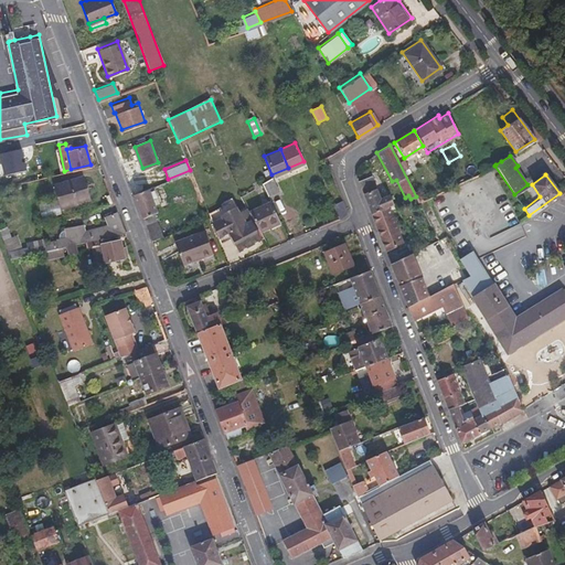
[(81,176),(53,183),(60,206),(88,199),(81,176)]
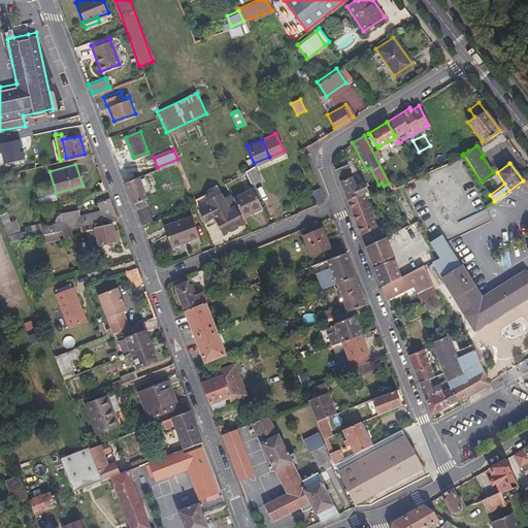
[(258,177),(253,164),(242,170),(249,182),(258,177)]
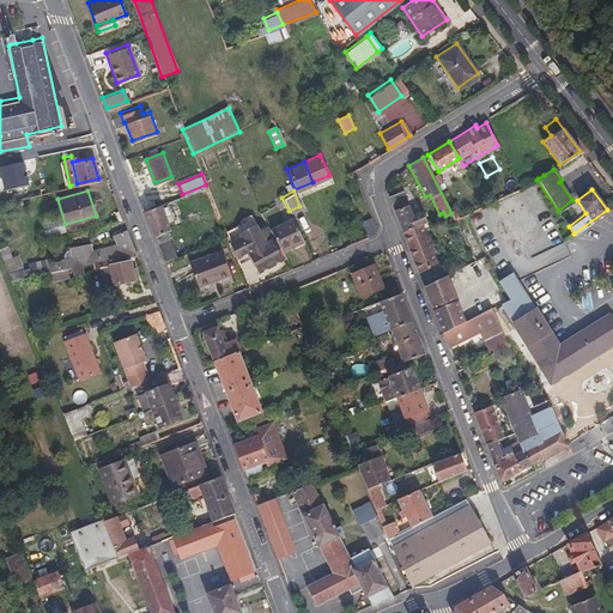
[(420,224),(416,213),(406,217),(396,192),(388,195),(401,231),(416,226),(420,224)]
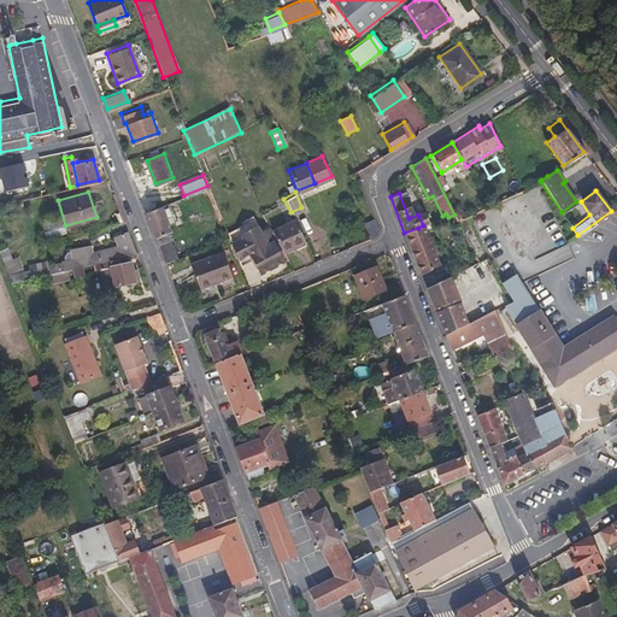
[(169,227),(163,210),(171,206),(170,201),(145,211),(153,233),(160,230),(169,227)]
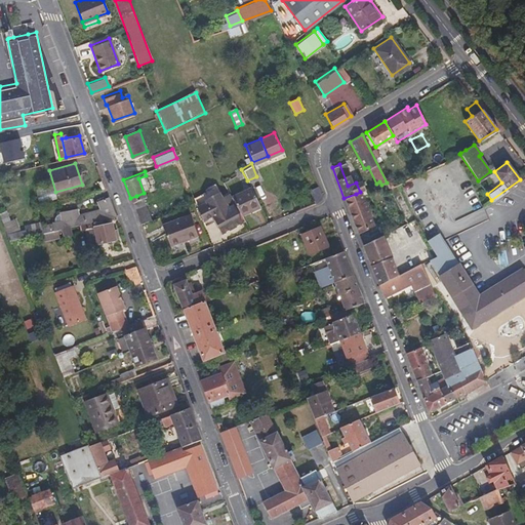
[(228,193),(221,180),(215,184),(223,196),(228,193)]
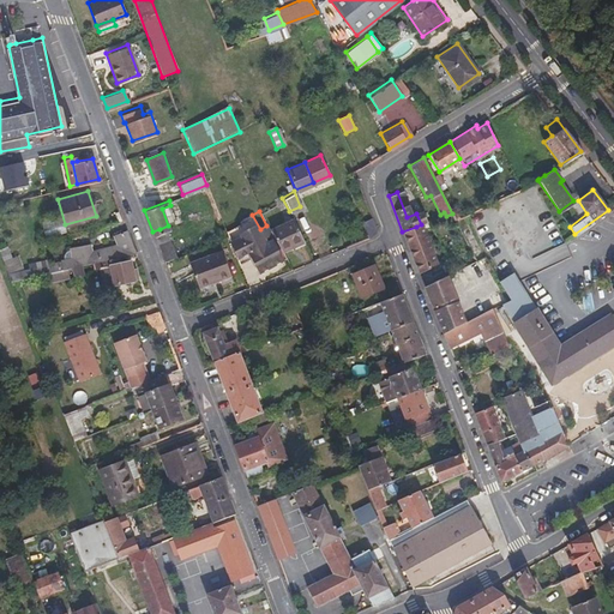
[(374,227),(369,215),(360,220),(363,230),(374,227)]
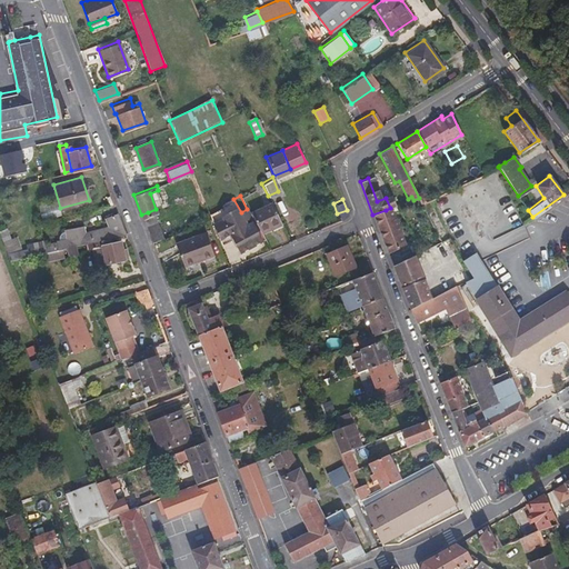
[(280,222),(270,202),(249,212),(260,231),(280,222)]
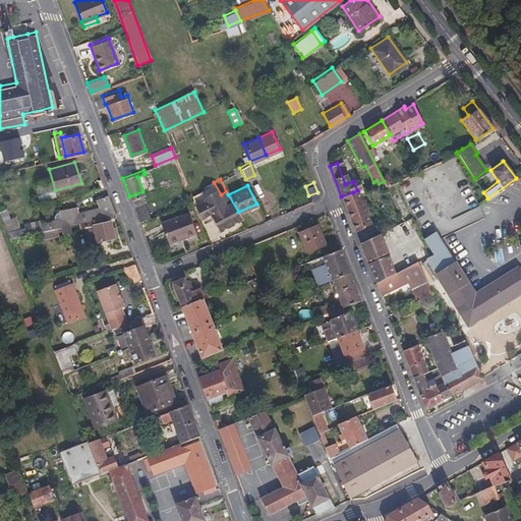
[(315,199),(317,192),(308,195),(310,200),(315,199)]
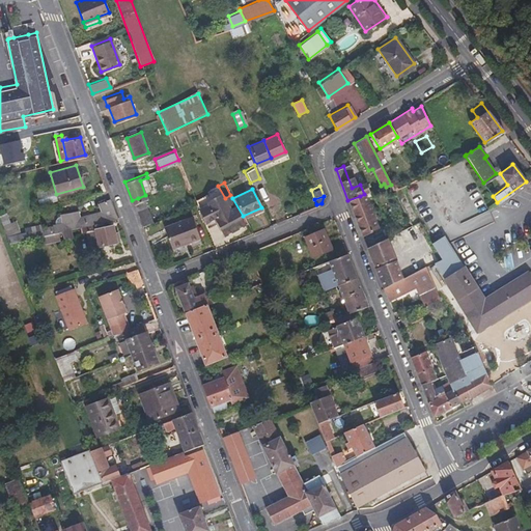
[(376,227),(360,196),(347,200),(361,234),(376,227)]
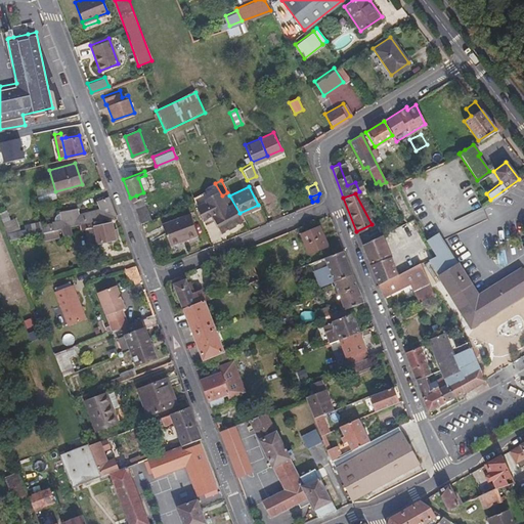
[(139,203),(136,195),(130,198),(133,206),(139,203)]
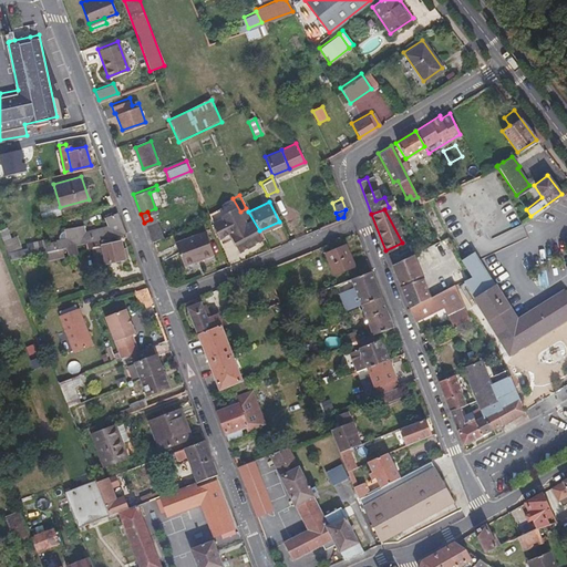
[(55,248),(124,233),(116,213),(105,216),(107,227),(101,229),(100,226),(84,229),(82,223),(65,226),(65,228),(68,236),(55,238),(53,239),(53,240),(55,248)]
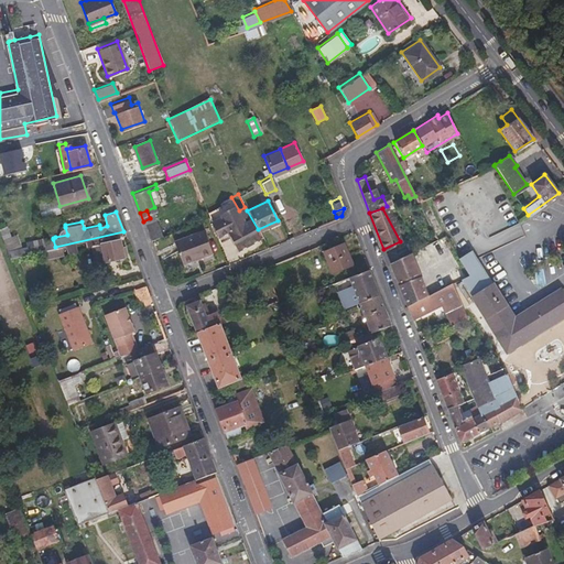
[(226,223),(237,247),(257,238),(248,219),(241,223),(238,216),(226,223)]
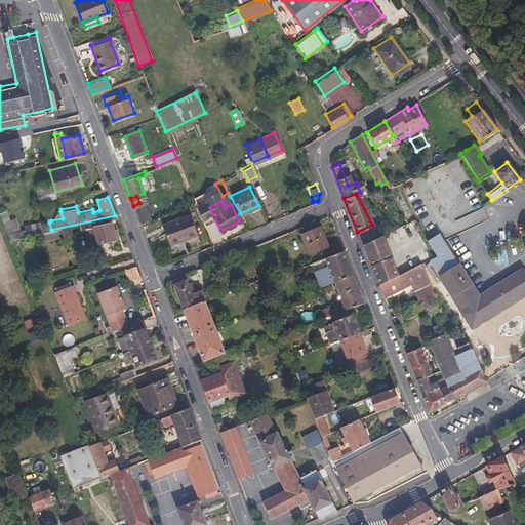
[(150,217),(144,202),(139,203),(133,206),(139,221),(150,217)]
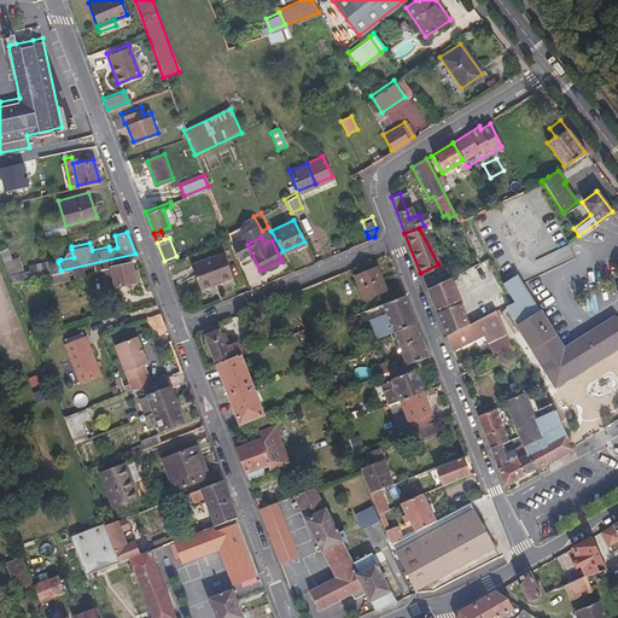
[(570,246),(537,258),(541,270),(575,257),(570,246)]
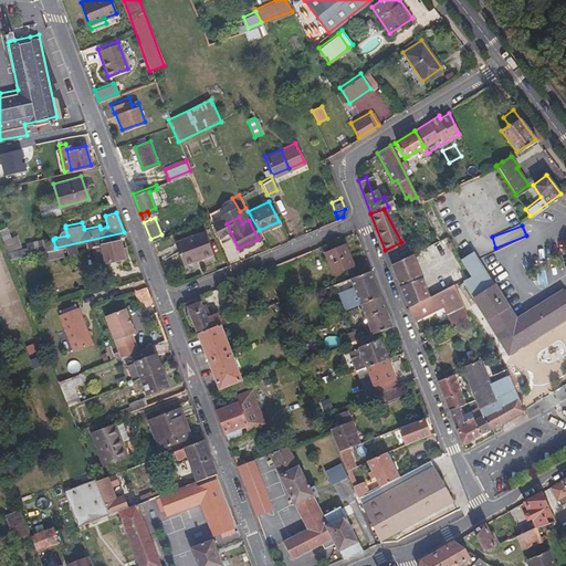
[(67,236),(65,228),(60,232),(56,236),(55,238),(67,236)]
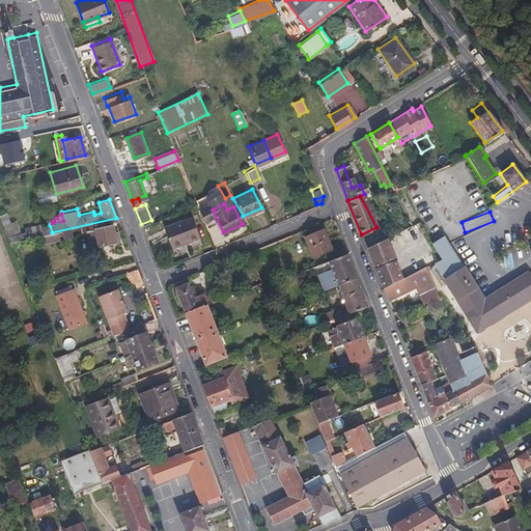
[(190,216),(161,226),(169,247),(198,236),(190,216)]
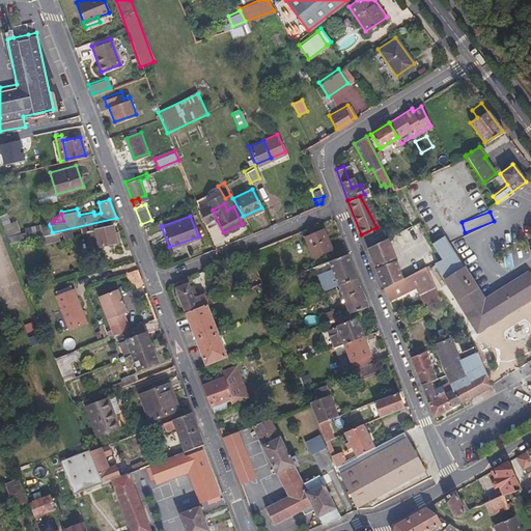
[(52,232),(50,225),(40,227),(43,234),(52,232)]
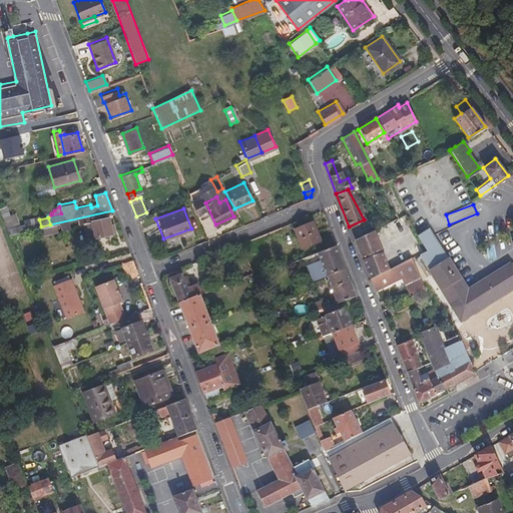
[(108,231),(105,217),(89,220),(92,235),(108,231)]
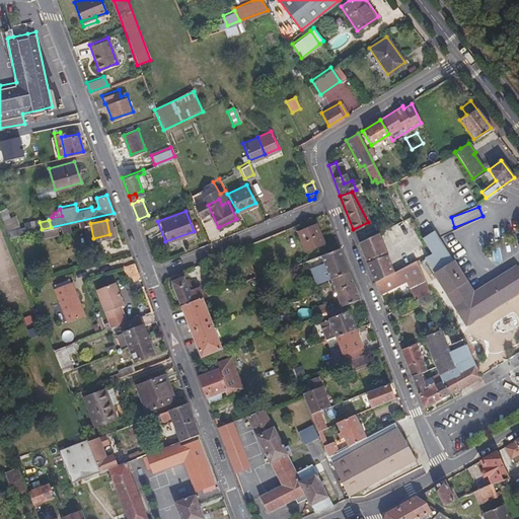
[(93,238),(90,223),(80,226),(83,240),(93,238)]
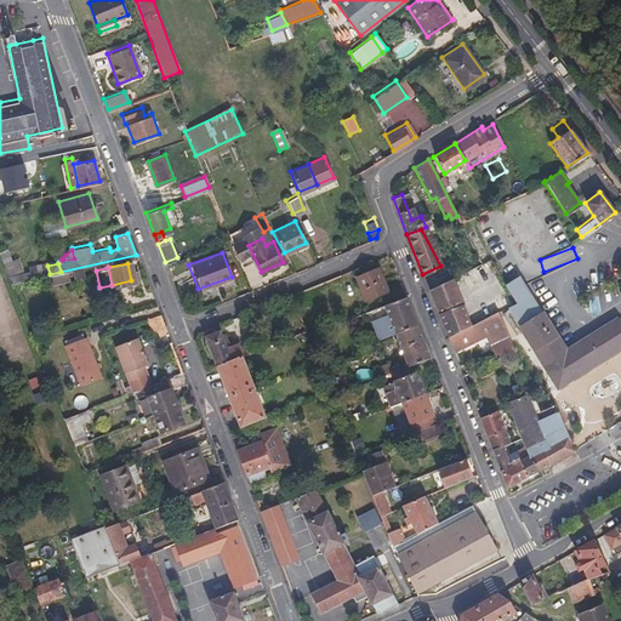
[(377,267),(355,277),(364,298),(386,290),(377,267)]
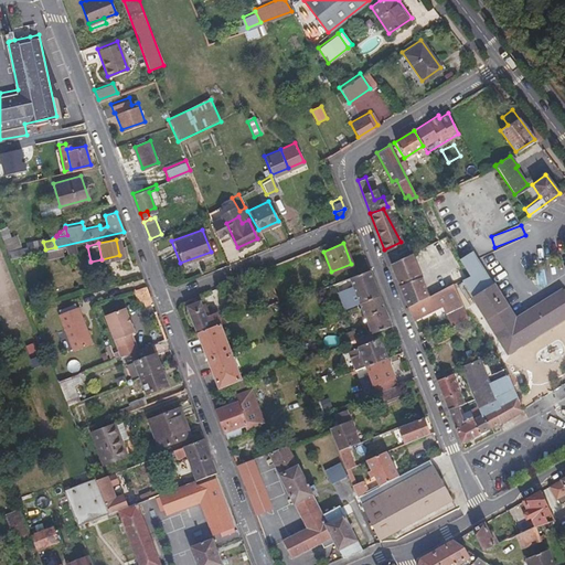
[(427,295),(411,252),(406,253),(423,297),(427,295)]
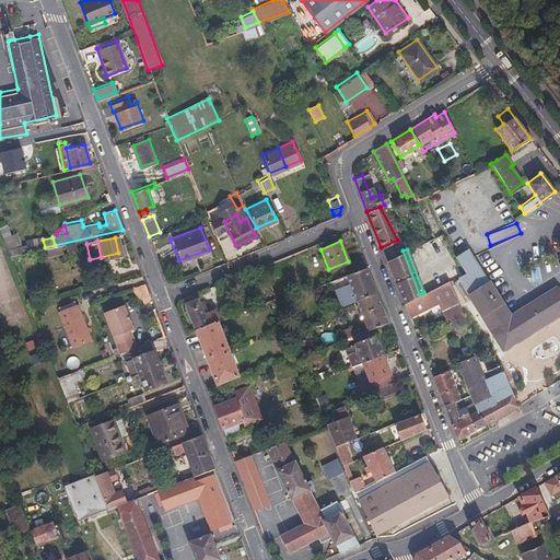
[(419,294),(403,251),(386,259),(403,303),(419,294)]
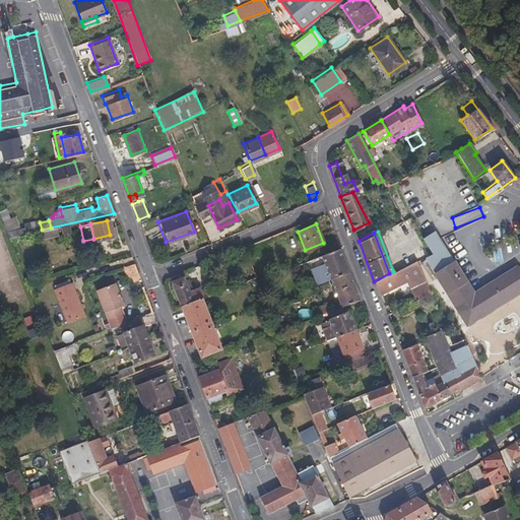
[(347,271),(338,248),(305,260),(307,265),(322,259),(329,278),(347,271)]
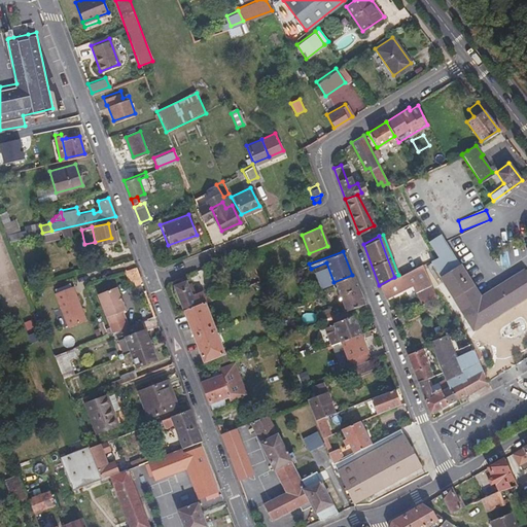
[(436,296),(422,264),(398,275),(394,277),(379,285),(382,291),(389,288),(391,293),(413,284),(421,304),(436,296)]
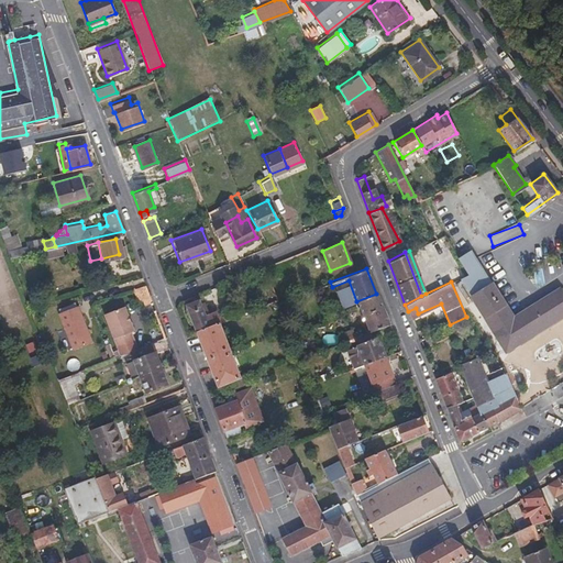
[(492,283),(470,295),(504,351),(562,313),(562,295),(559,288),(512,317),(492,283)]
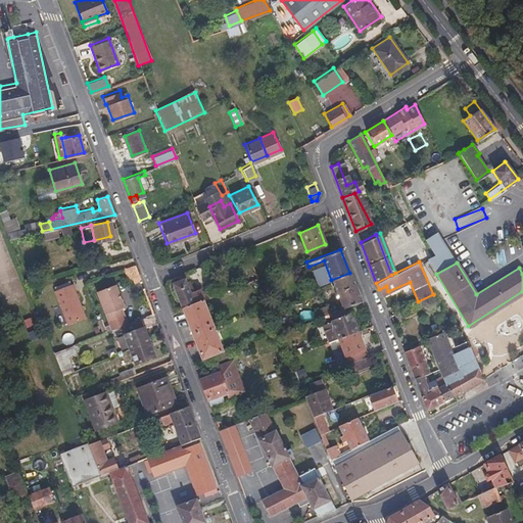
[(137,273),(134,264),(126,267),(129,275),(137,273)]
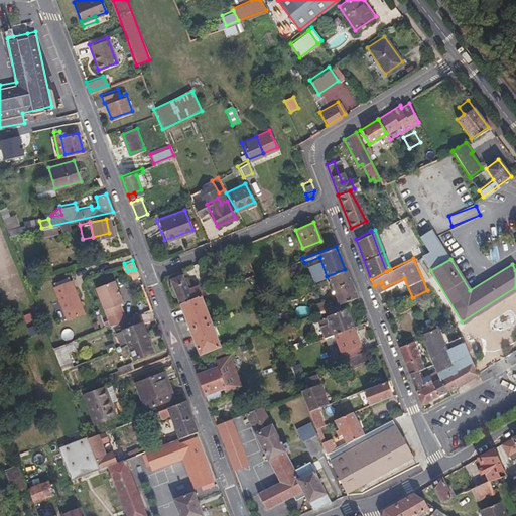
[(328,279),(346,272),(345,269),(327,276),(328,279)]
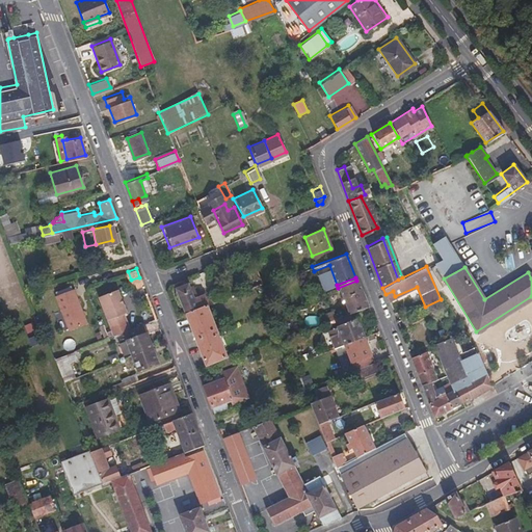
[(367,306),(356,281),(338,288),(348,313),(352,311),(367,306)]
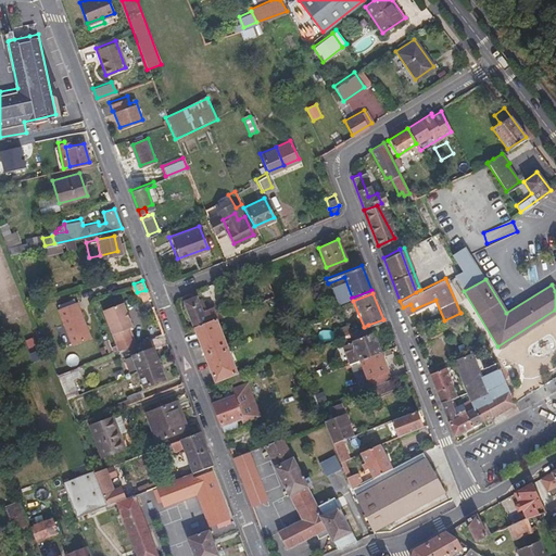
[(216,317),(226,313),(224,306),(216,308),(215,304),(204,308),(200,297),(184,303),(192,327),(216,317)]
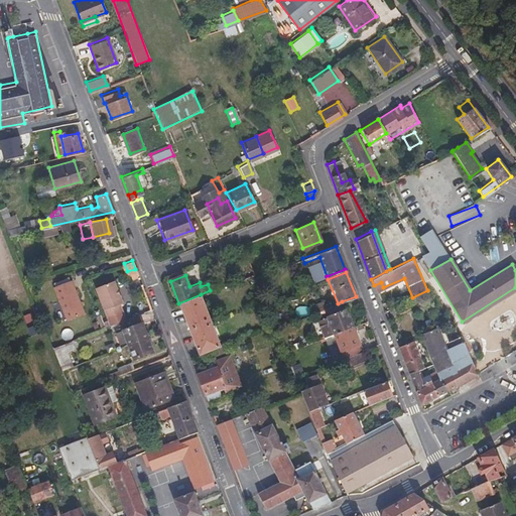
[(94,285),(106,314),(121,308),(118,302),(121,300),(112,278),(94,285)]
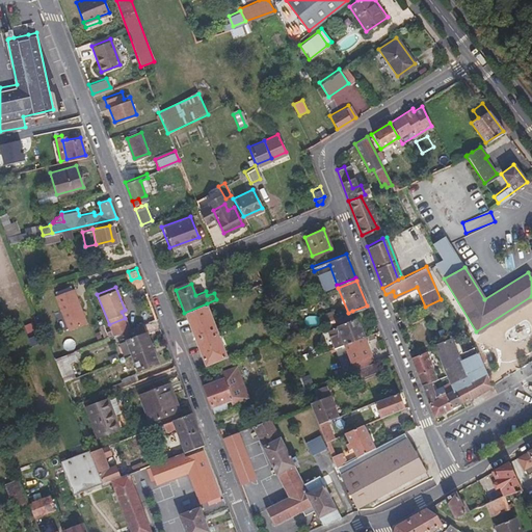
[(53,295),(67,329),(84,322),(72,288),(53,295)]
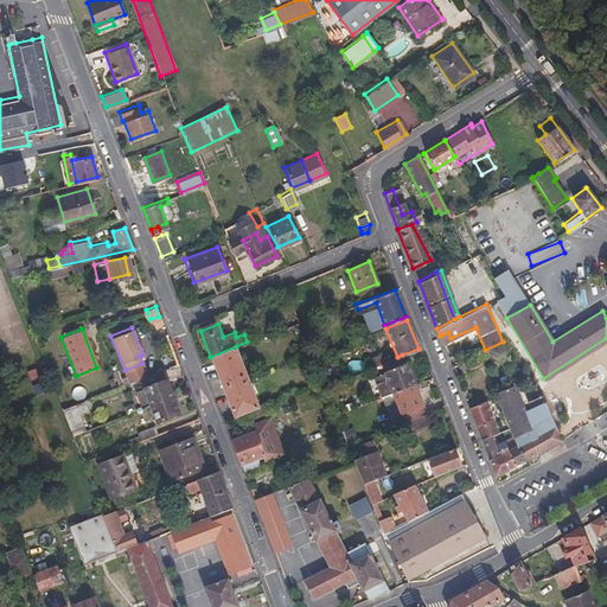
[(451,338),(448,332),(440,336),(442,342),(451,338)]
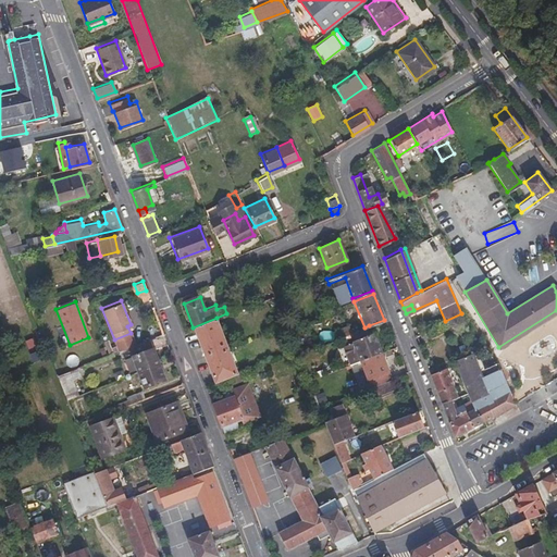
[(238,372),(217,318),(193,327),(213,382),(238,372)]
